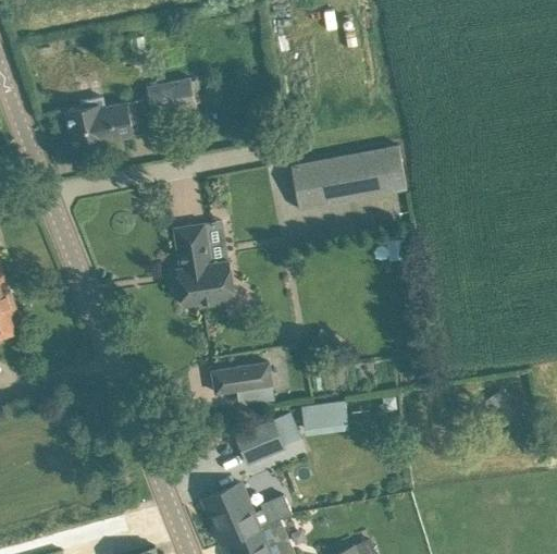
[(109,147),(108,143),(116,140),(116,138),(124,137),(124,139),(134,137),(130,115),(130,113),(150,109),(152,118),(197,108),(190,79),(146,88),(148,100),(106,109),(104,99),(81,103),(82,109),(65,112),(74,155),(109,147)]
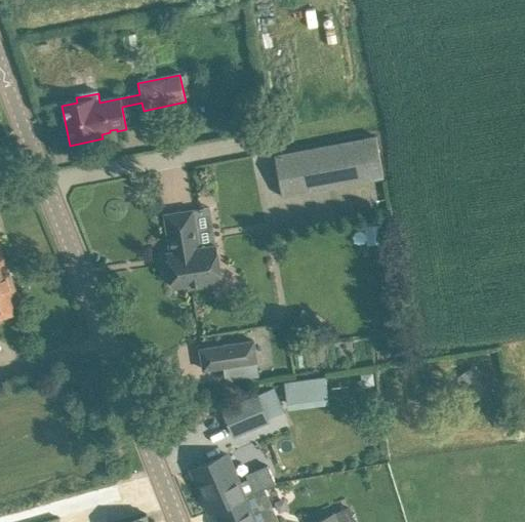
[(282,199),(384,179),(375,137),(274,158),(282,199)]
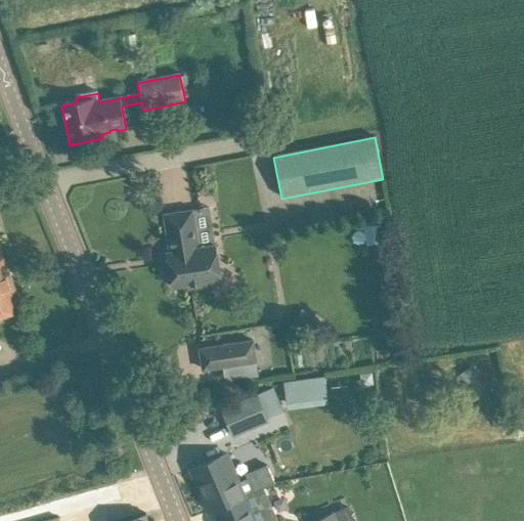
[(198,249),(192,212),(164,216),(170,253),(166,254),(171,289),(186,287),(187,291),(221,285),(216,246),(198,249)]
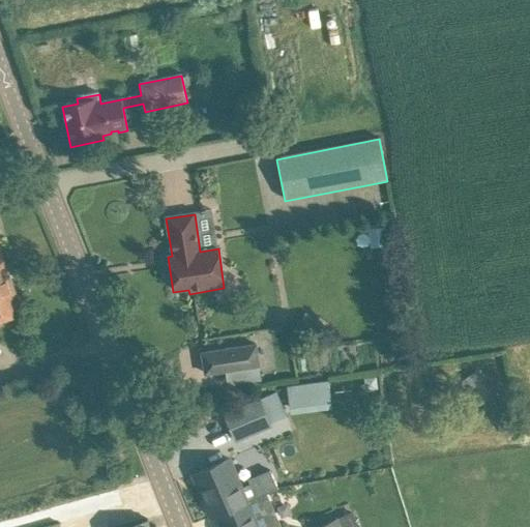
[(0,321),(22,314),(8,275),(0,277),(0,321)]
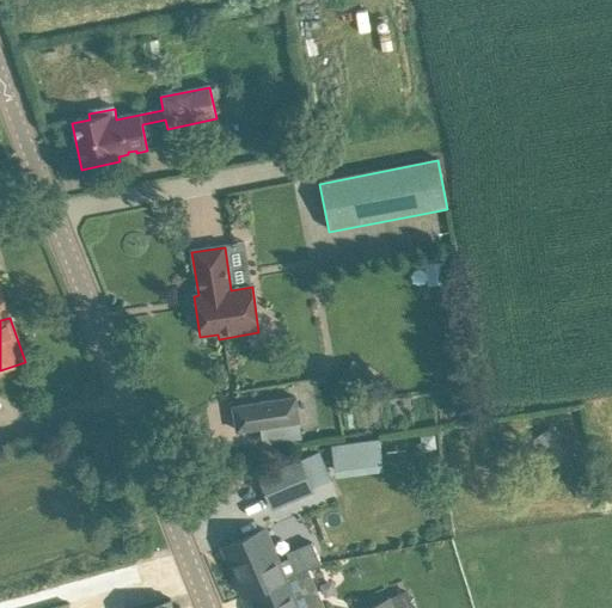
[(237,433),(261,429),(299,424),(294,399),(233,409),(237,433)]
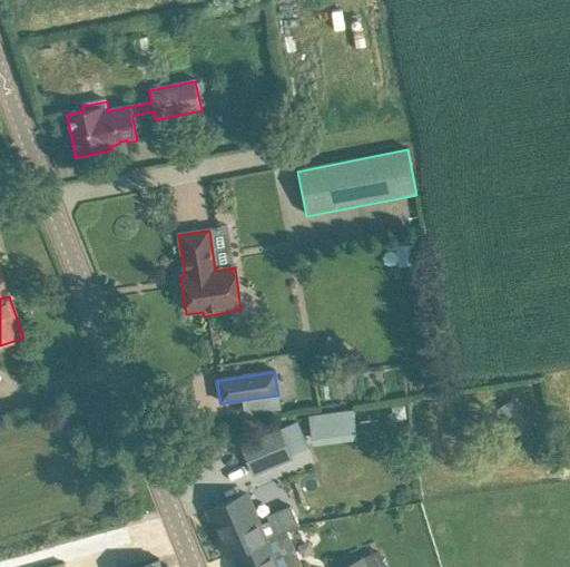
[(354,411),(310,413),(311,443),(355,441),(354,411)]
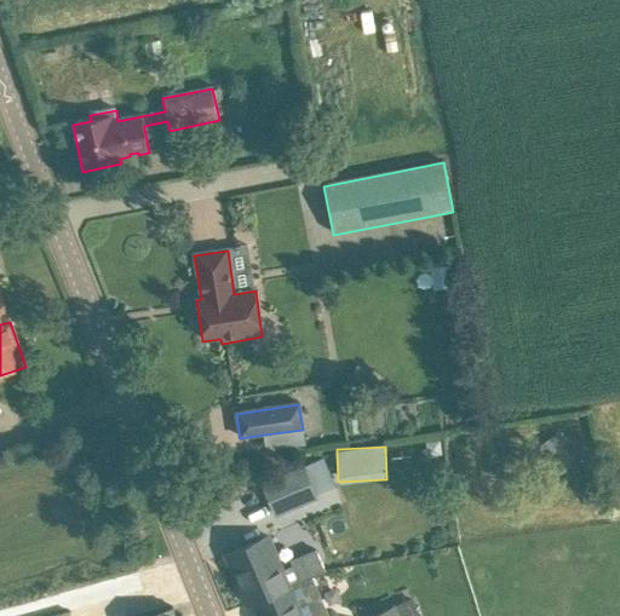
[(334,488),(322,461),(304,468),(262,487),(275,517),(317,499),(316,495),(334,488)]
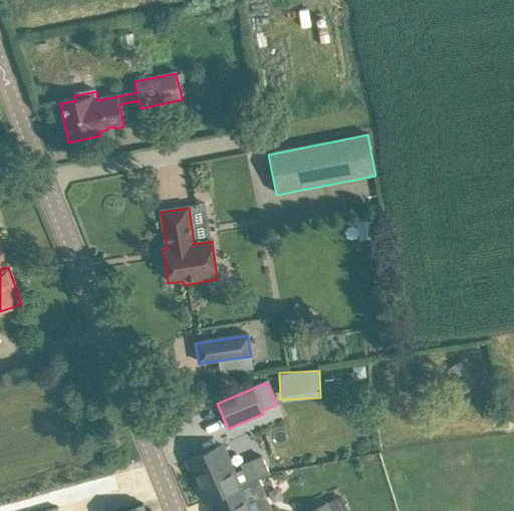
[(508,420),(513,419),(513,398),(505,400),(508,420)]
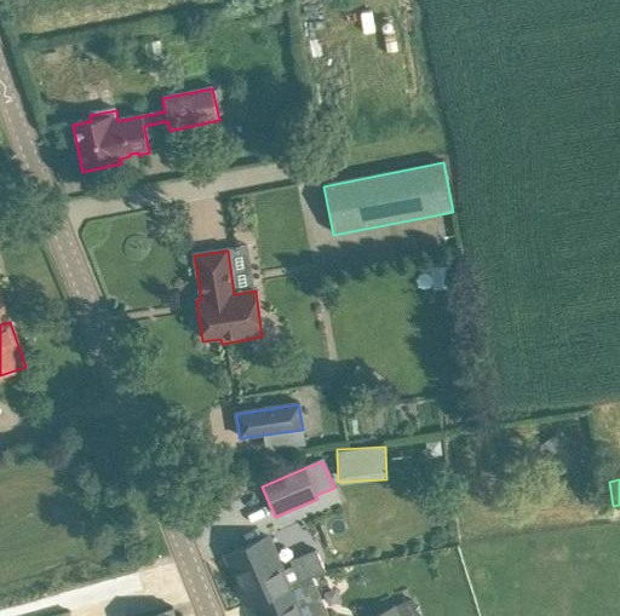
[(248,547),(227,557),(247,605),(288,587),(313,577),(325,573),(325,571),(316,552),(291,563),(294,569),(282,574),(268,539),(248,547)]
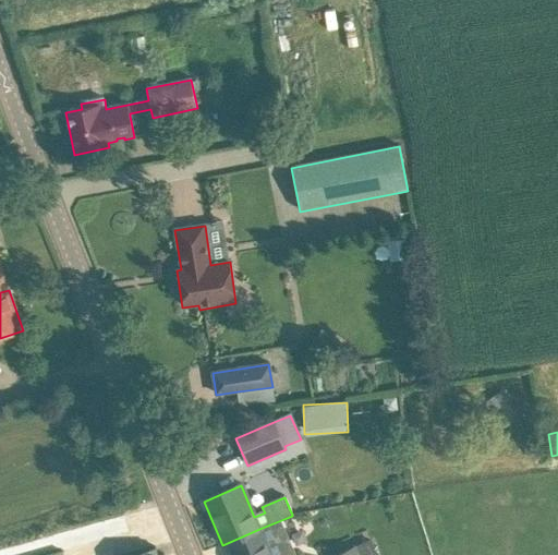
[(259,529),(222,545),(222,546),(229,543),(233,554),(292,554),(295,553),(281,520),(259,529)]
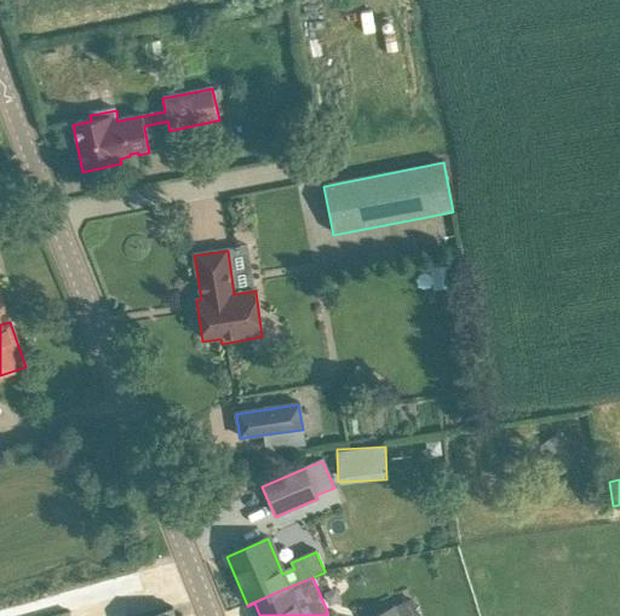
[(418,615),(412,600),(378,615),(418,615)]
